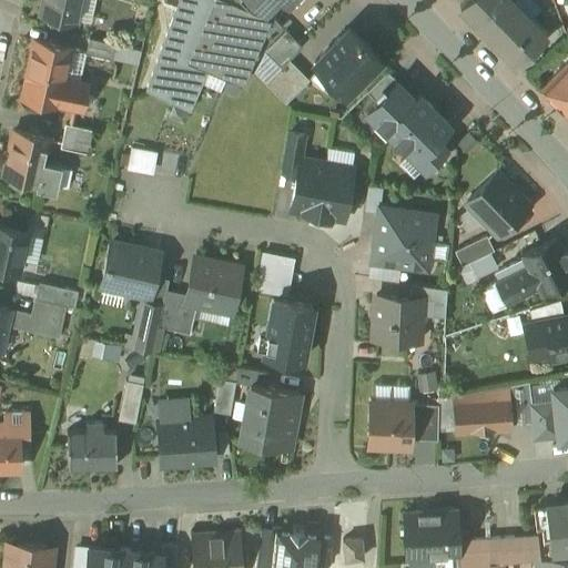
[(42,0),(40,14),(77,22),(81,0),(42,0)]
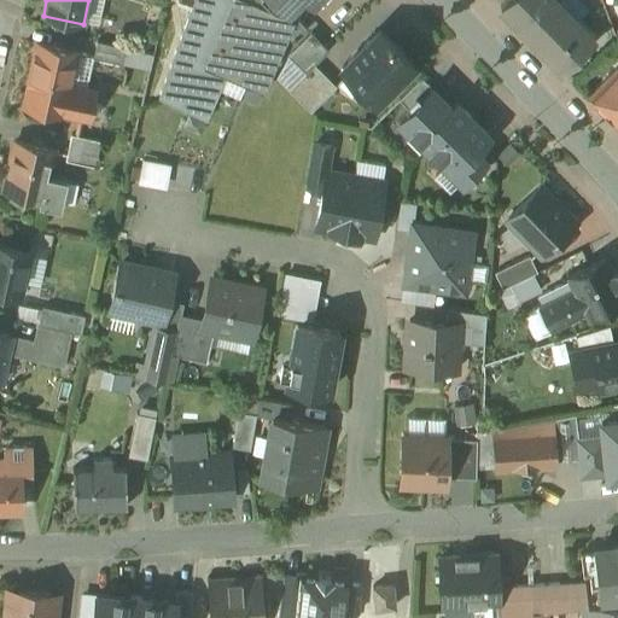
[(194,0),(159,99),(208,120),(227,75),(263,91),(286,38),(295,41),(308,28),(290,9),(298,0),(305,0),(307,1),(308,0),(194,0)]
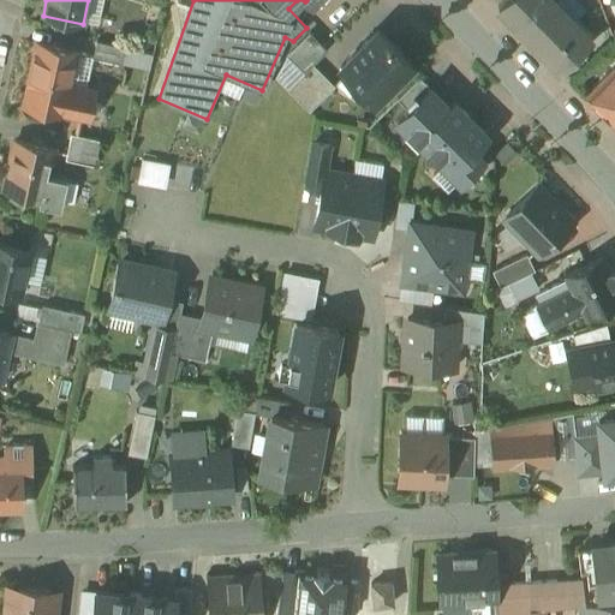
[(503,0),(499,6),(560,70),(591,40),(553,0),(503,0)]
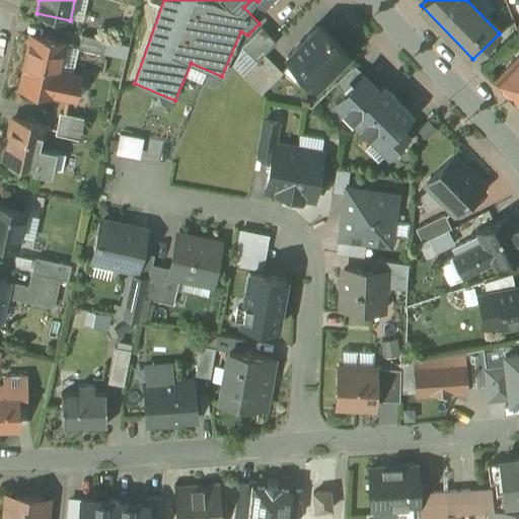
[(319,24),(288,57),(316,85),(348,54),(319,24)]
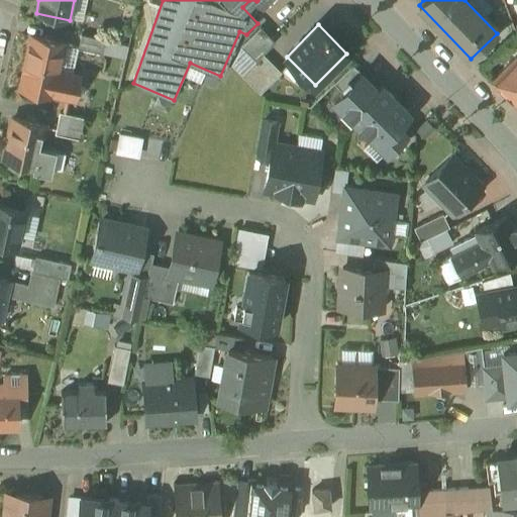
[(262,27),(241,46),(242,46),(256,61),(261,56),(276,41),(262,27)]
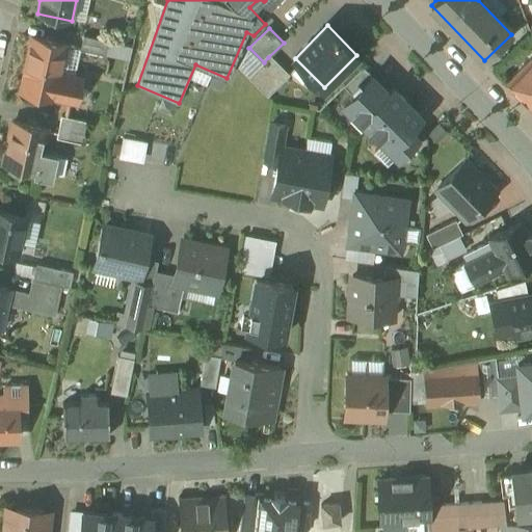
[(110,42),(84,35),(81,50),(107,56),(110,42)]
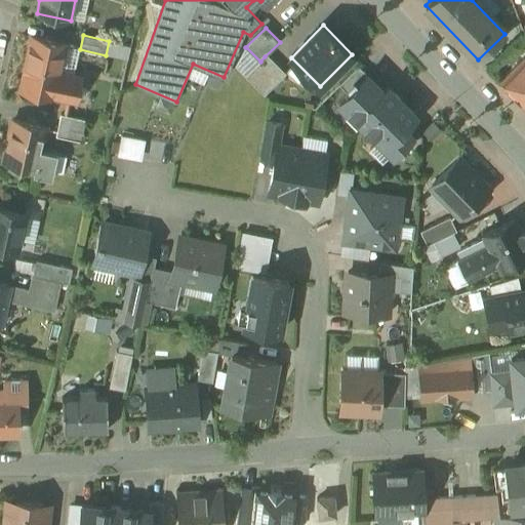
[(65,44),(32,37),(21,88),(53,95),(53,94),(75,99),(80,77),(59,72),(65,44)]
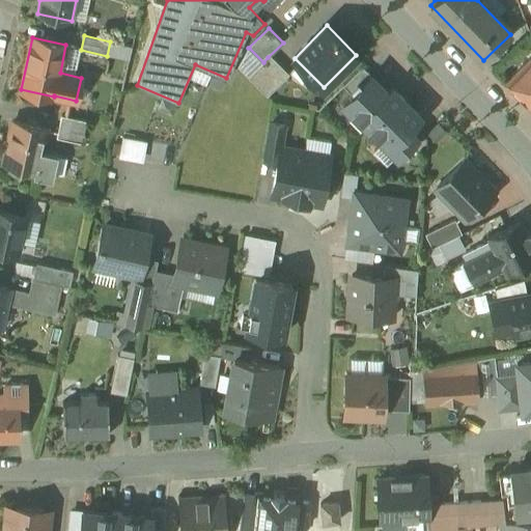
[(287,76),(268,57),(263,62),(255,70),(274,89),(287,76)]
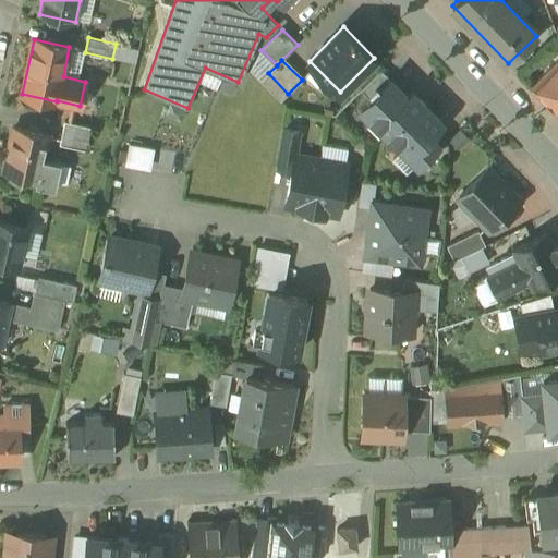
[(557,60),(532,87),(557,113),(557,60)]
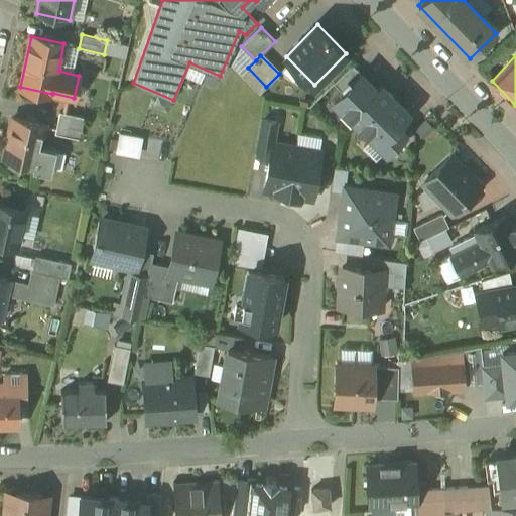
[(266,87),(248,68),(241,75),(260,93),(266,87)]
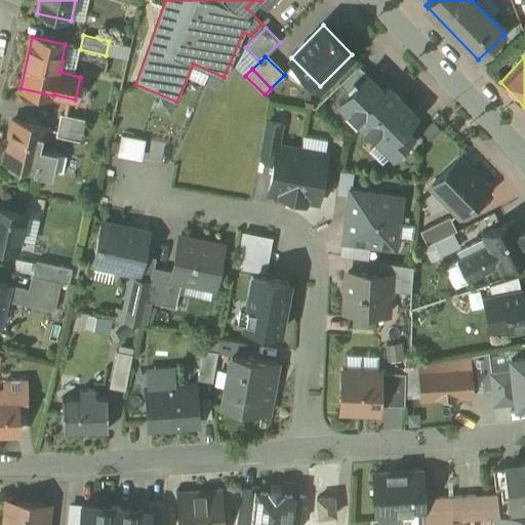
[(384,90),(367,74),(339,102),(393,155),(412,135),(404,127),(416,115),(388,86),(384,90)]
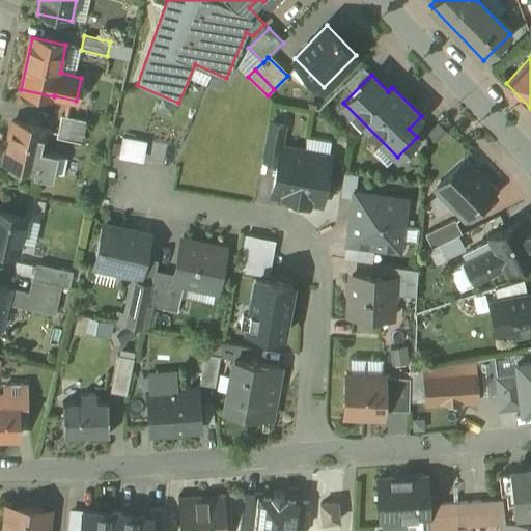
[(86,121),(62,116),(57,138),(81,143),(86,121)]
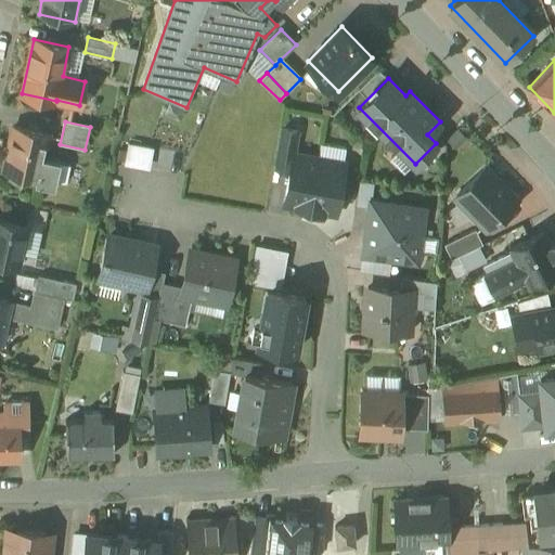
[(48,136),(14,127),(4,169),(37,177),(36,182),(54,188),(60,162),(42,157),(48,136)]
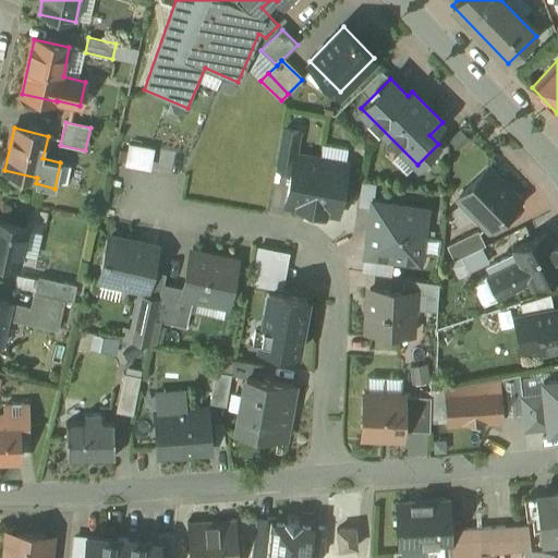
[(301,132),(283,129),(276,168),(292,170),(295,155),(296,155),(301,132)]
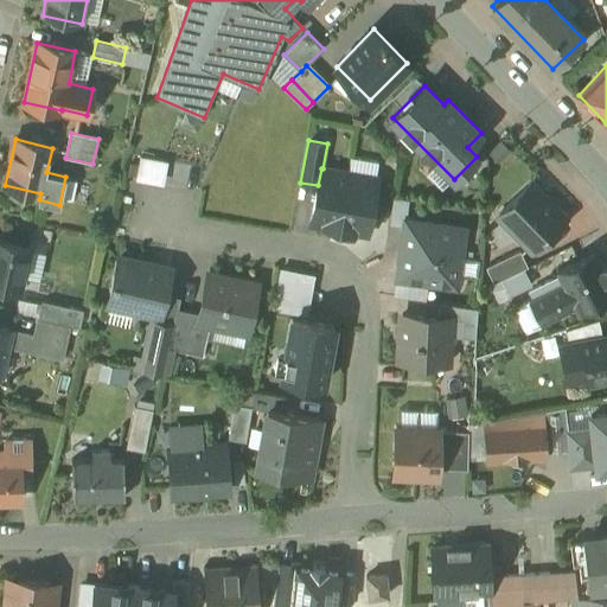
[(323,168),(321,168),(318,185),(311,223),(324,225),(325,225),(339,228),(349,173),(323,168)]
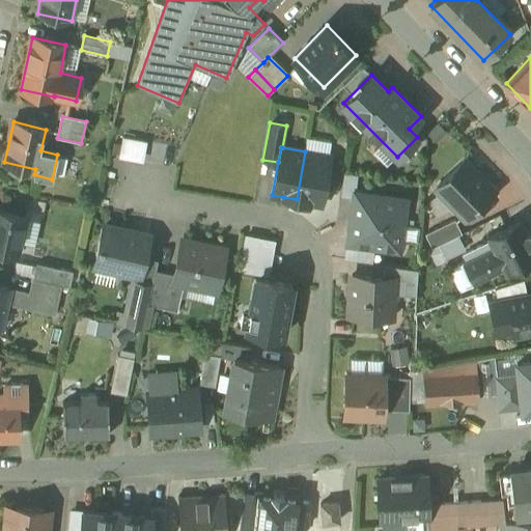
[(330,157),(305,151),(297,199),(309,201),(308,202),(310,202),(310,201),(322,203),(330,157)]
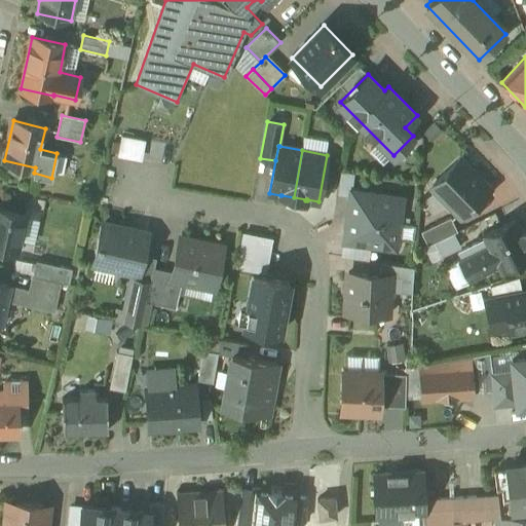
[(460,158),(433,186),(461,216),(489,189),(460,158)]
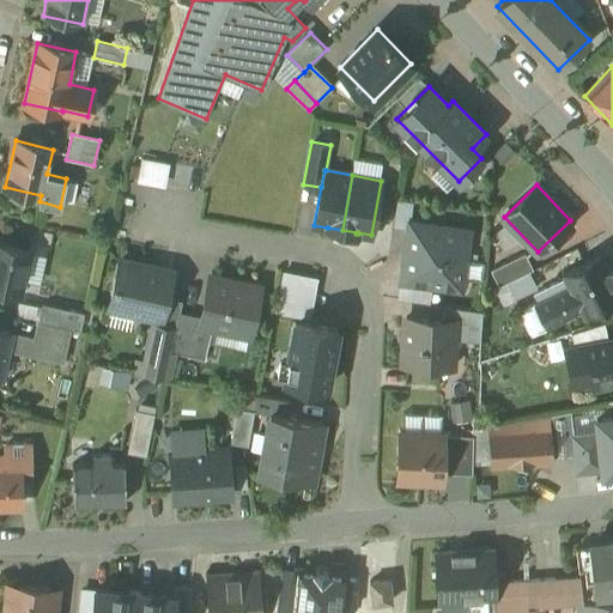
[(468,231),(411,223),(407,252),(463,260),(468,231)]
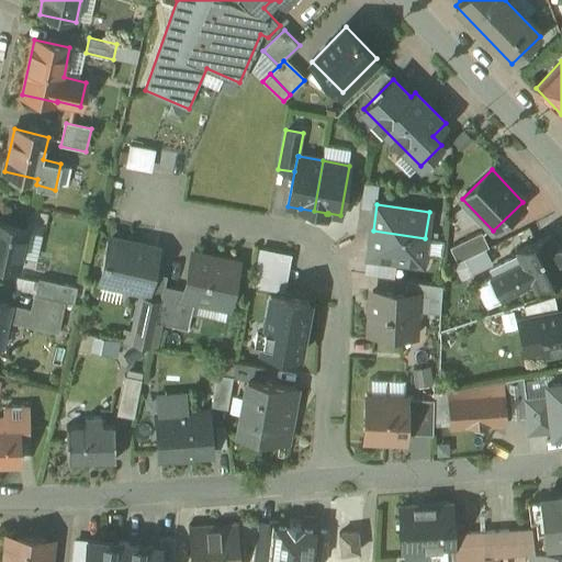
[(27,231),(0,224),(0,265),(19,269),(27,231)]
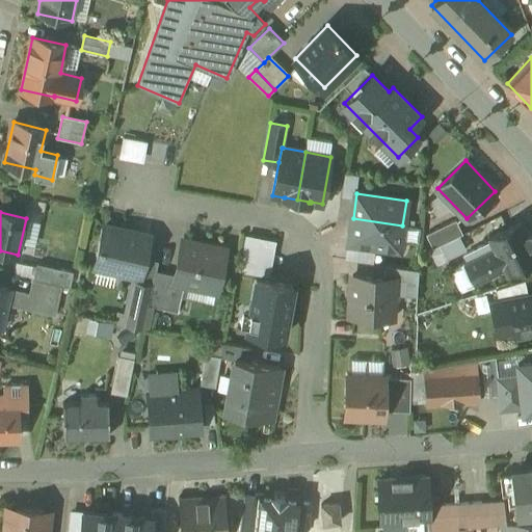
[(402,225),(353,218),(349,243),(375,246),(399,249),(402,225)]
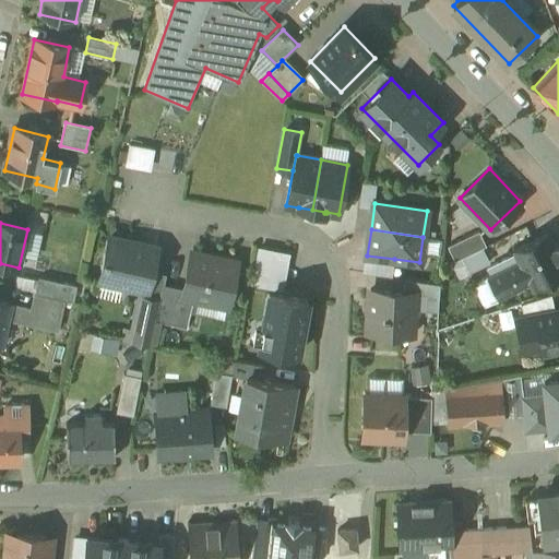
[(479,230),(448,246),(455,261),(486,246),(479,230)]
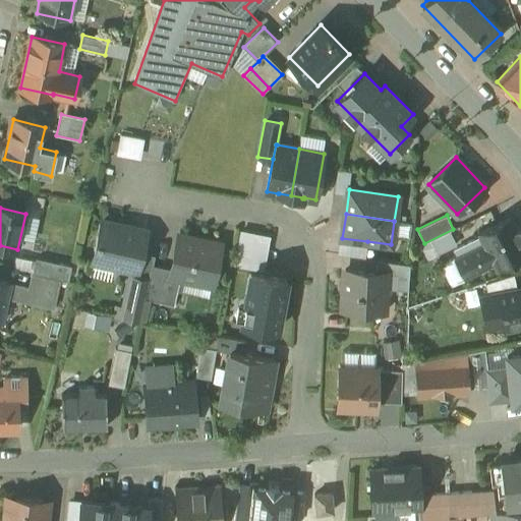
[(520,239),(511,216),(477,234),(482,244),(454,259),(462,278),(463,279),(490,265),(493,271),(520,255),(520,239)]
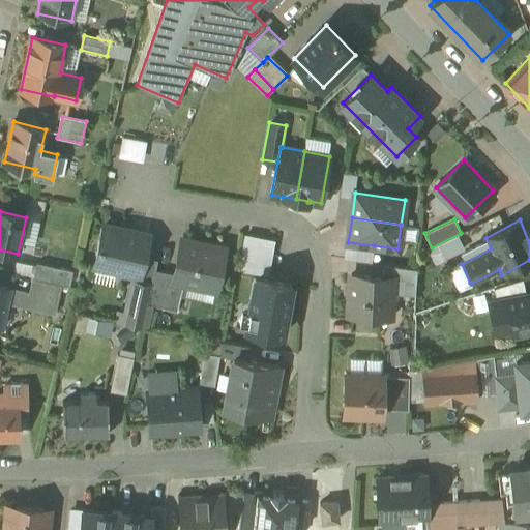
[(125,230),(104,226),(95,264),(141,274),(149,235),(148,235),(147,238),(125,233),(125,230)]
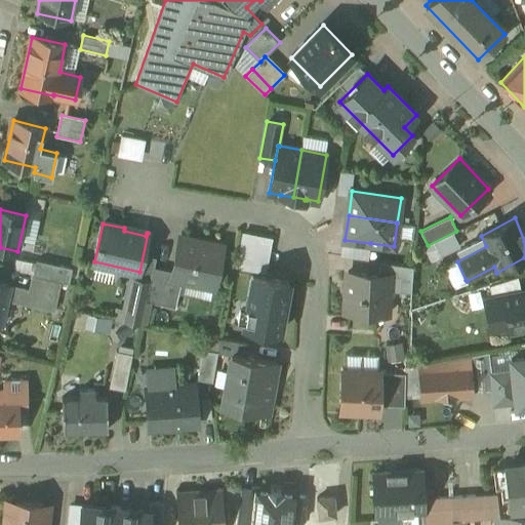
[(223,248),(197,242),(196,244),(182,241),(182,239),(180,238),(172,271),(171,276),(183,278),(213,285),(223,248)]
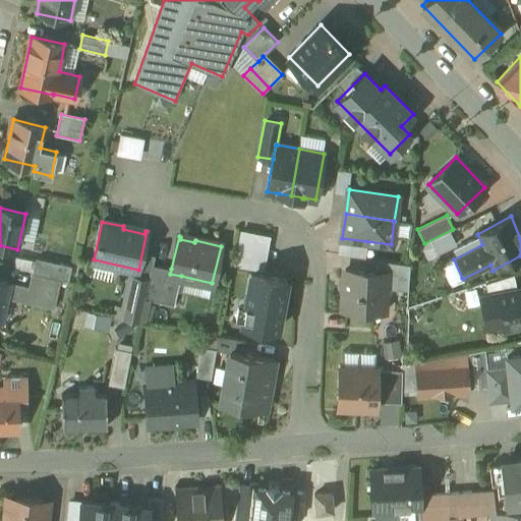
[(342,238),(340,238),(338,253),(356,256),(357,245),(366,247),(367,241),(342,238)]
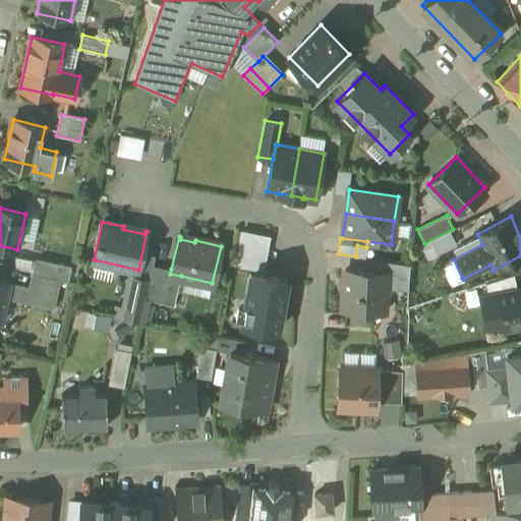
[(366,247),(357,245),(356,256),(365,257),(366,247)]
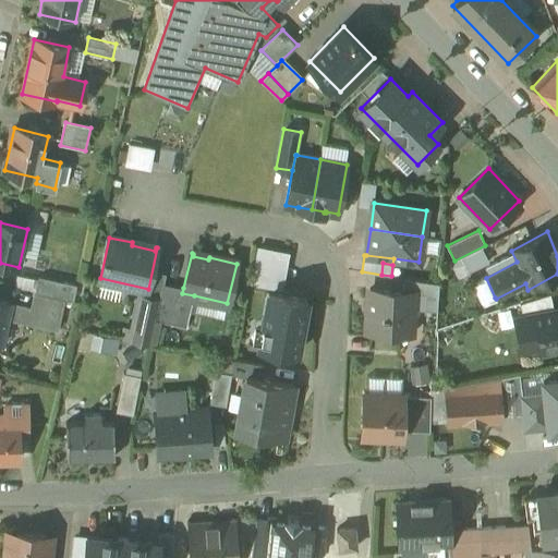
[(439,282),(404,278),(402,292),(413,293),(412,310),(437,311),(439,282)]
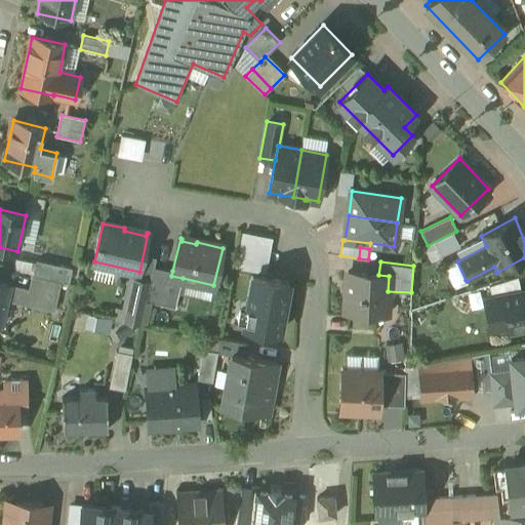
[(73,269),(47,263),(44,279),(69,284),(73,269)]
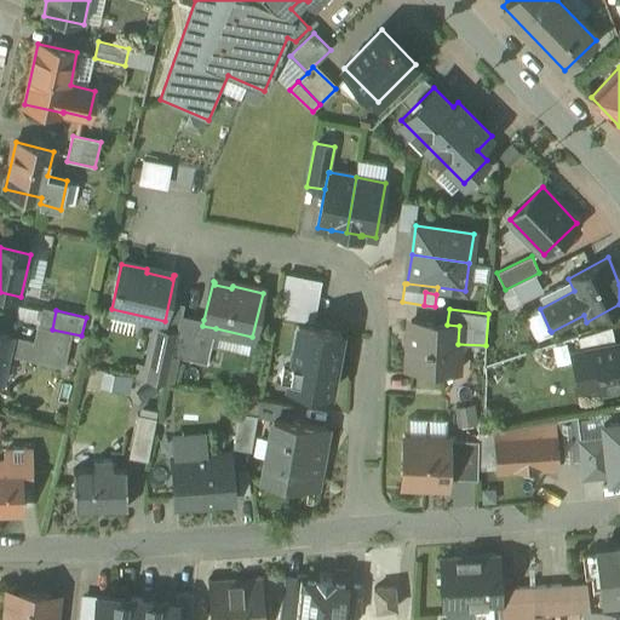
[(204,320),(182,315),(178,332),(173,355),(207,363),(216,328),(202,326),(204,320)]
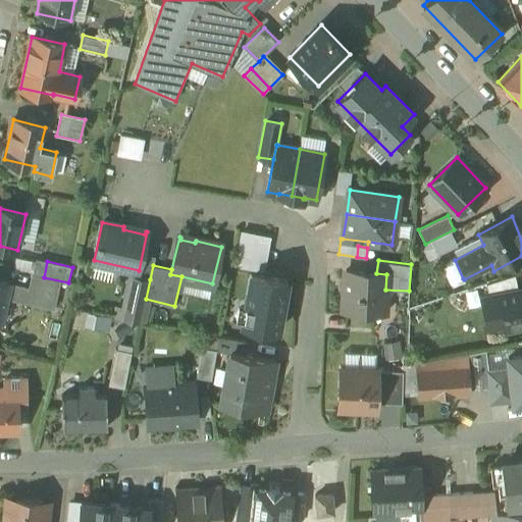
[(239,324),(275,330),(283,276),(247,270),(239,324)]
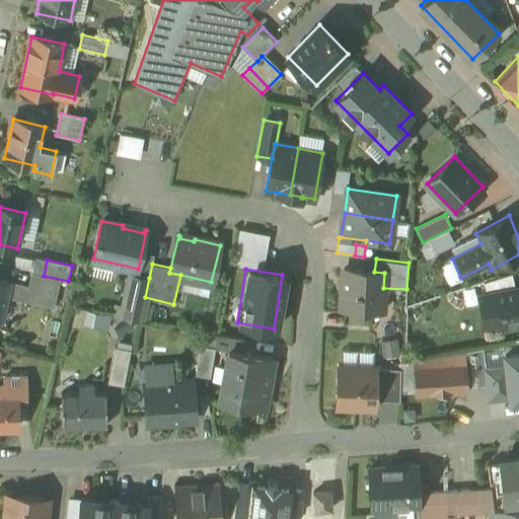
[(374,272),(365,272),(365,270),(344,269),(342,307),(370,308),(372,311),(380,312),(385,306),(386,299),(383,296),(383,288),(384,273),(374,272)]
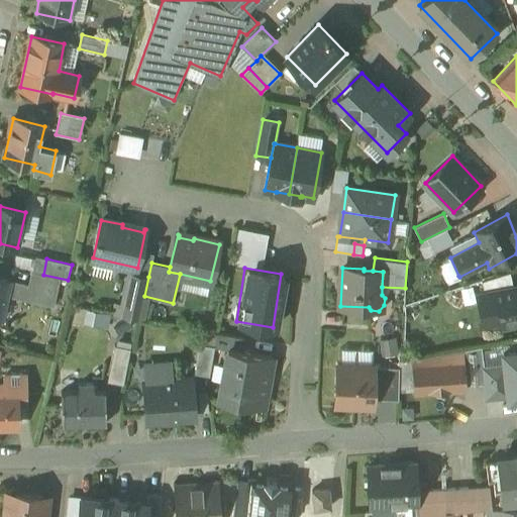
[(511,272),(481,281),(485,293),(514,288),(511,272)]
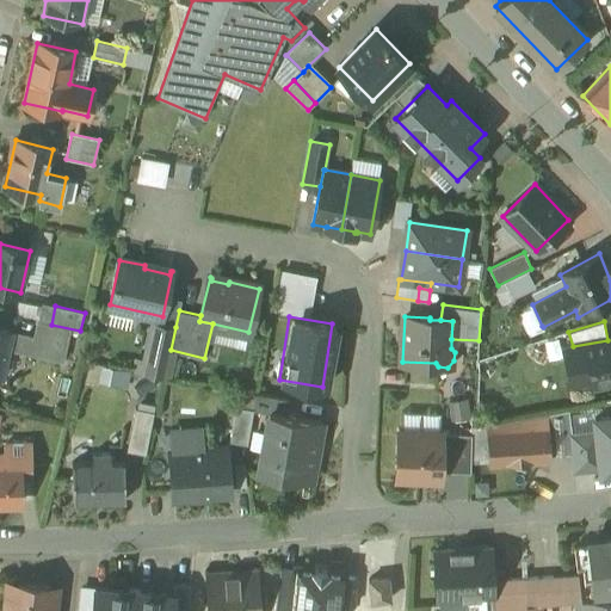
[(176,327),(154,322),(146,362),(166,366),(171,350),(176,327)]
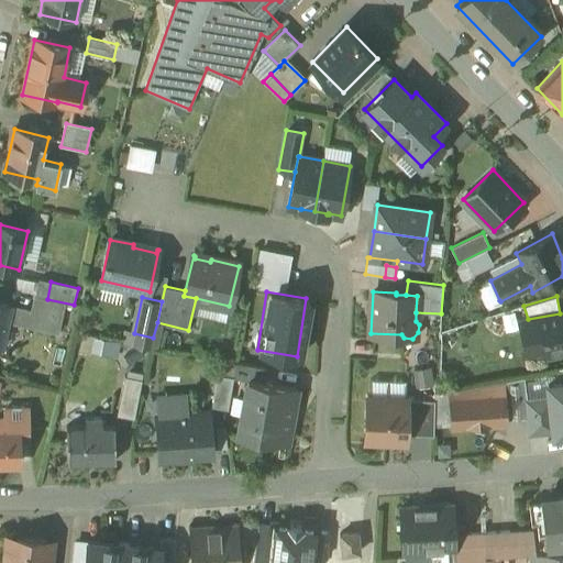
[(64,305),(35,298),(32,312),(41,313),(61,318),(64,305)]
